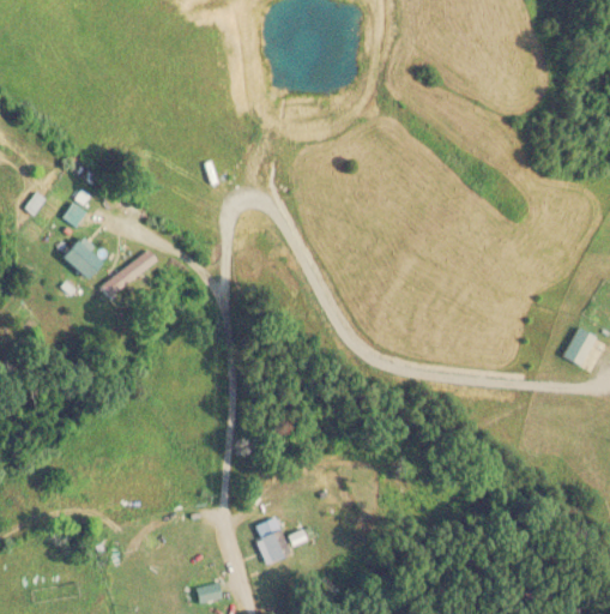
[(44,200),(37,194),(25,208),(34,214),(44,200)]
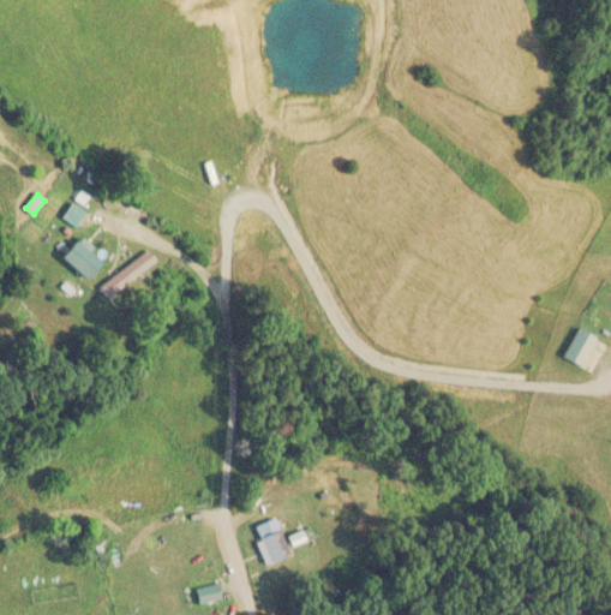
[(76,228),(87,213),(73,203),(63,219),(76,228)]
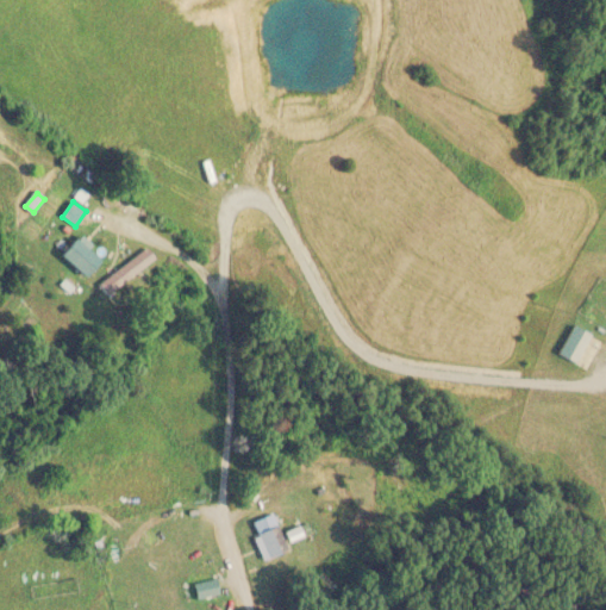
[(83,279),(102,261),(79,236),(61,254),(83,279)]
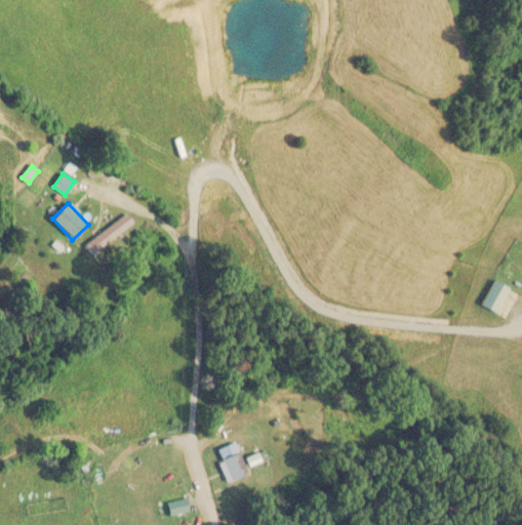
[(224,459),(233,481),(249,473),(239,452),(224,459)]
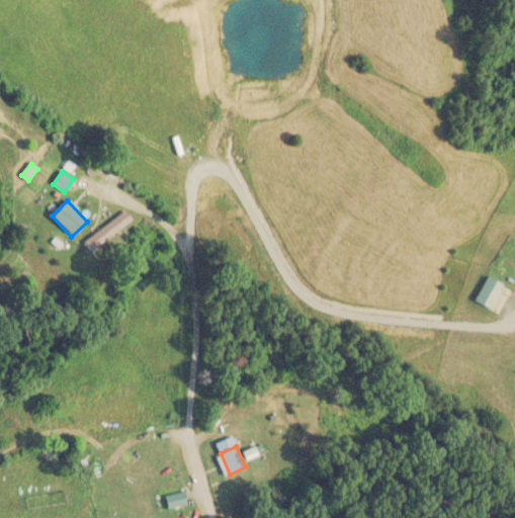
[(169,509),(187,505),(184,493),(166,497),(169,509)]
